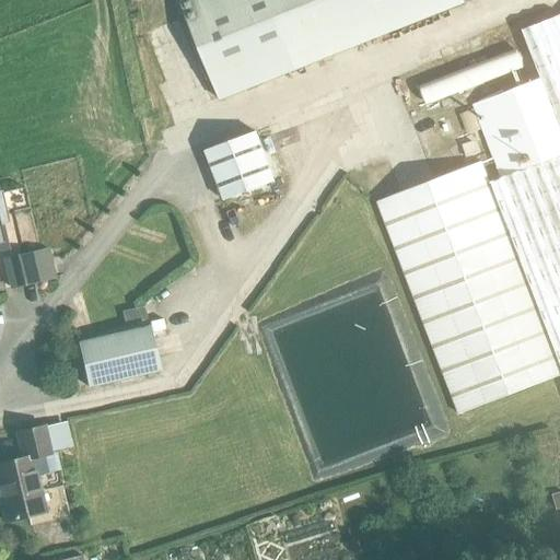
[(179,0),(221,101),(474,0),(179,0)]
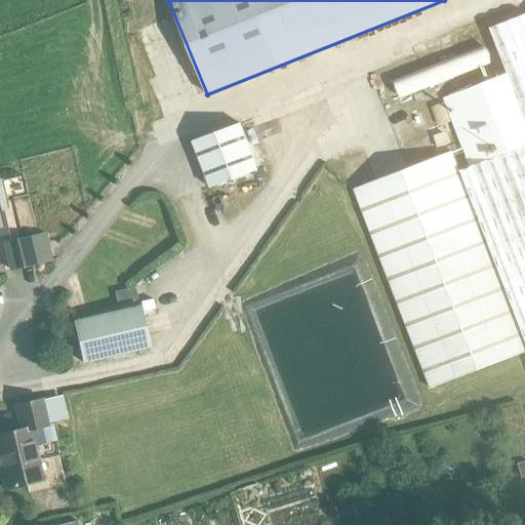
[(496,76),(443,96),(470,166),(459,170),(524,341),(524,13),(489,29),(507,72),(496,76)]
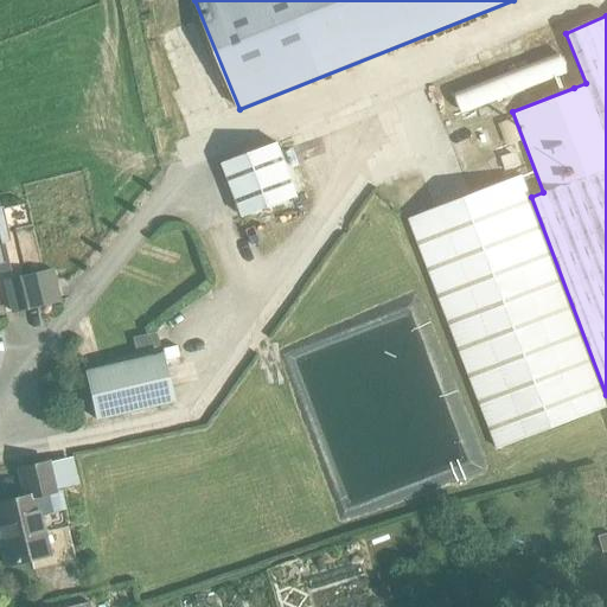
[(459,114),(569,71),(562,52),(452,94),(459,114)]
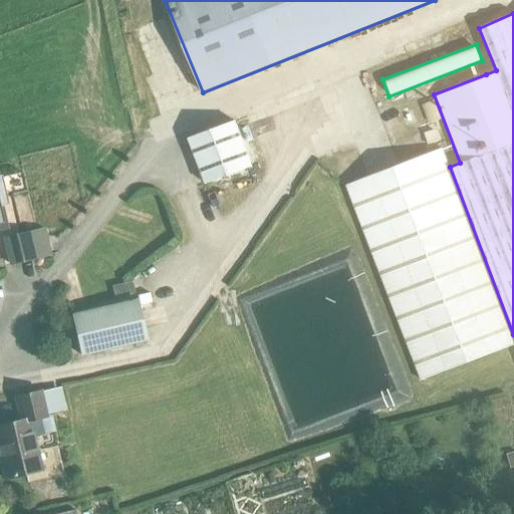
[(253,166),(236,119),(188,138),(205,183),(253,166)]
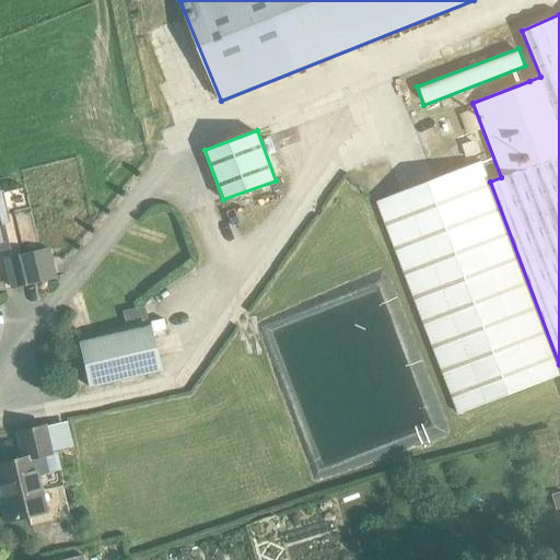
[(559,374),(559,364),(490,182),(482,162),(377,201),(458,413),(559,374)]
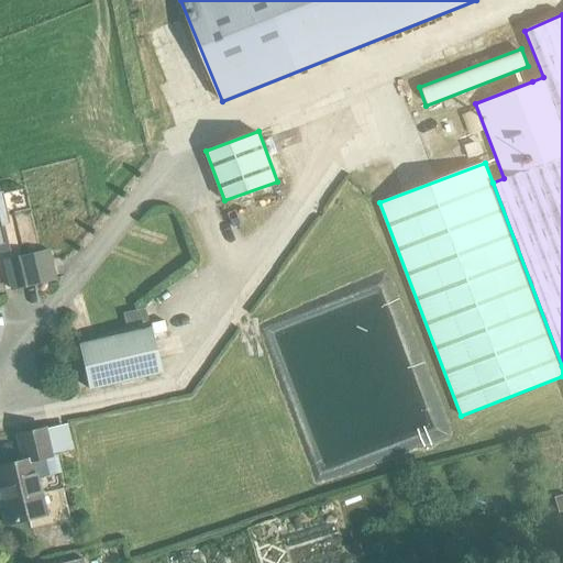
[(0,251),(9,250),(3,224),(9,223),(2,194),(0,194),(0,251)]
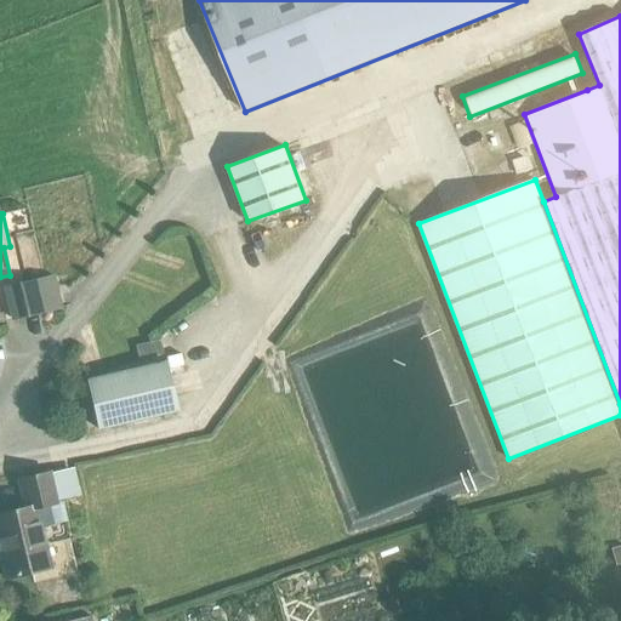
[(11,318),(62,308),(55,277),(5,288),(11,318)]
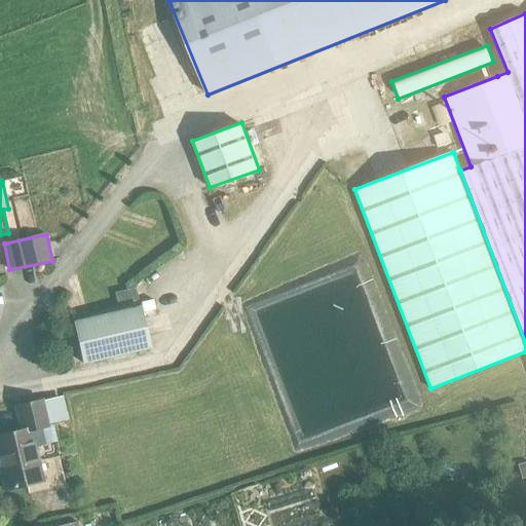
[(83,363),(150,347),(140,305),(73,322),(83,363)]
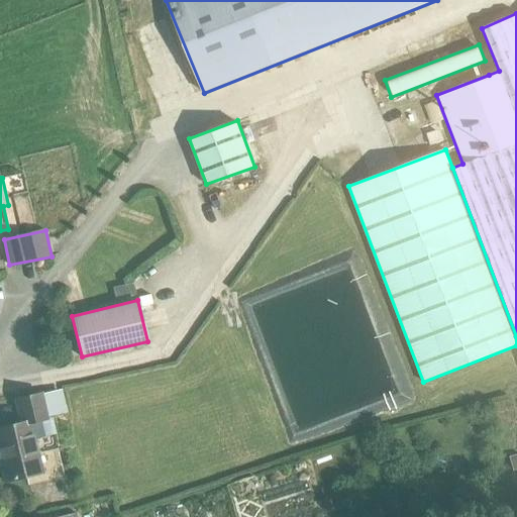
[(20,423),(0,428),(0,460),(5,482),(42,473),(34,438),(56,433),(52,416),(46,417),(40,394),(16,400),(15,400),(20,423)]
